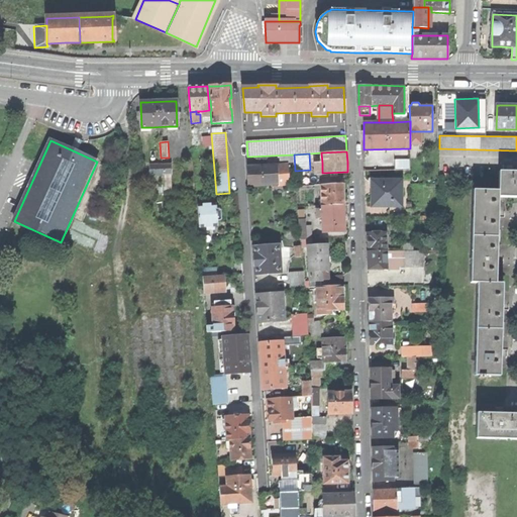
[(394,161),(395,171),(410,170),(410,160),(394,161)]
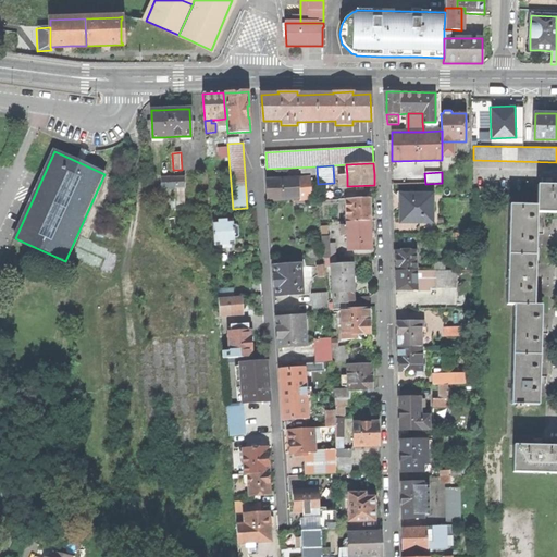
[(298,177),(299,199),(311,198),(310,176),(298,177)]
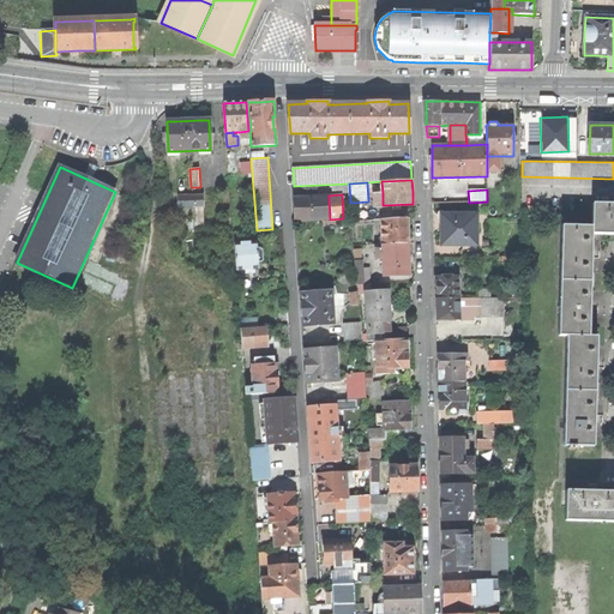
[(295,210),(296,221),(330,220),(329,196),(295,198),(295,210)]
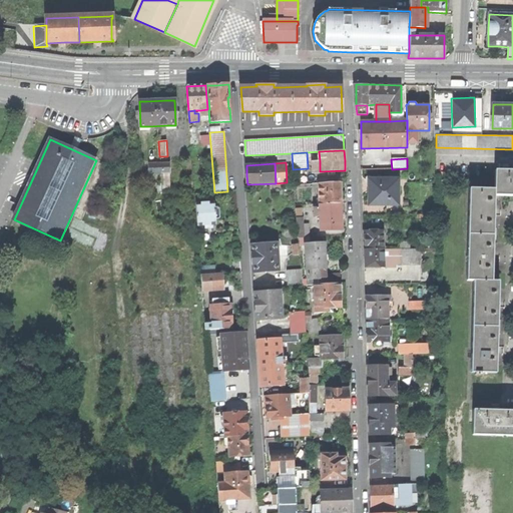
[(150,164),(150,173),(161,173),(163,173),(163,190),(169,190),(169,164),(150,164)]
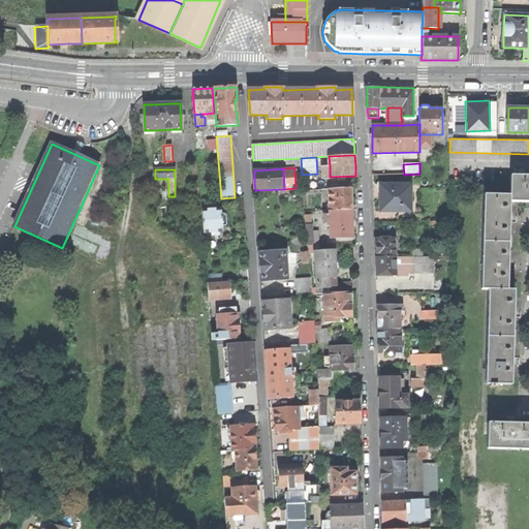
[(509,195),(509,201),(528,201),(528,176),(510,176),(509,195)]
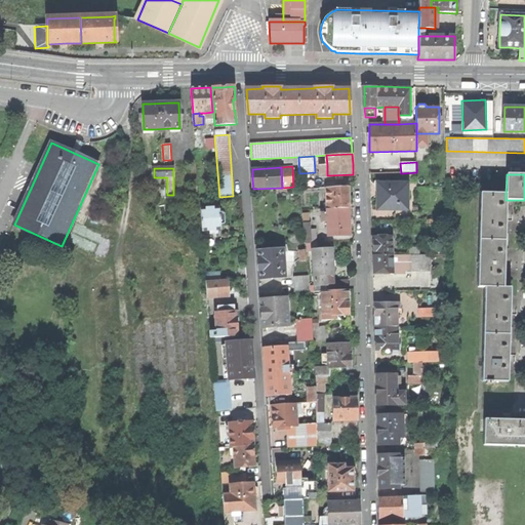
[(154,177),(151,177),(151,186),(165,186),(165,177),(154,177)]
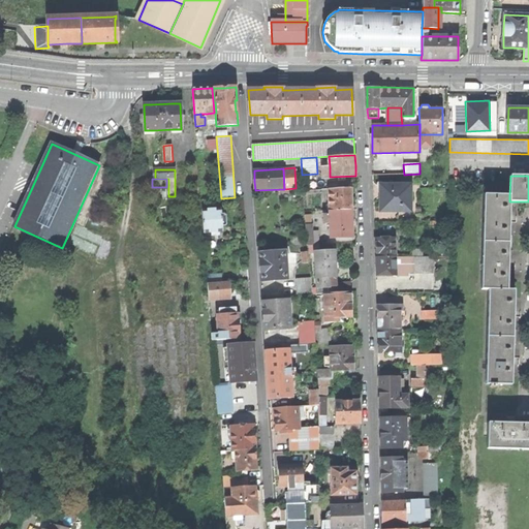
[(381,197),(381,211),(411,211),(411,185),(381,185),(381,197)]
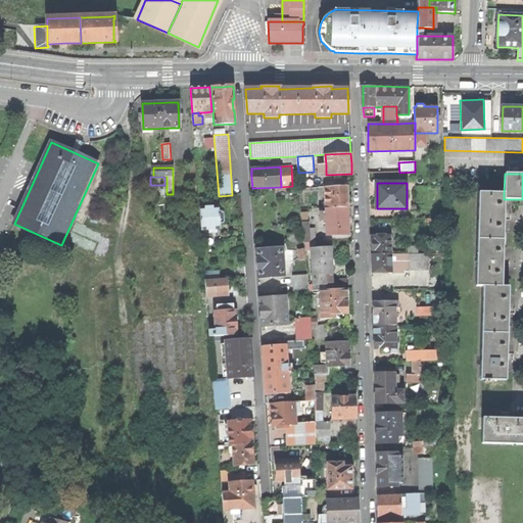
[(326,207),(344,207),(344,186),(325,187),(326,207)]
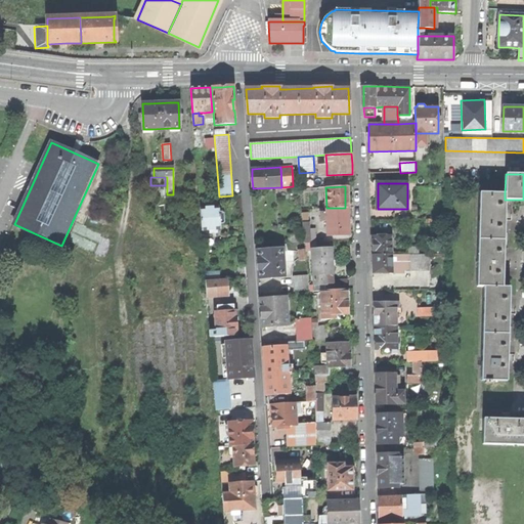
[(505,200),(505,193),(479,192),(477,287),(483,287),(503,287),(503,266),(506,266),(506,263),(506,260),(503,260),(504,220),(507,220),(507,217),(507,213),(505,213),(505,200)]
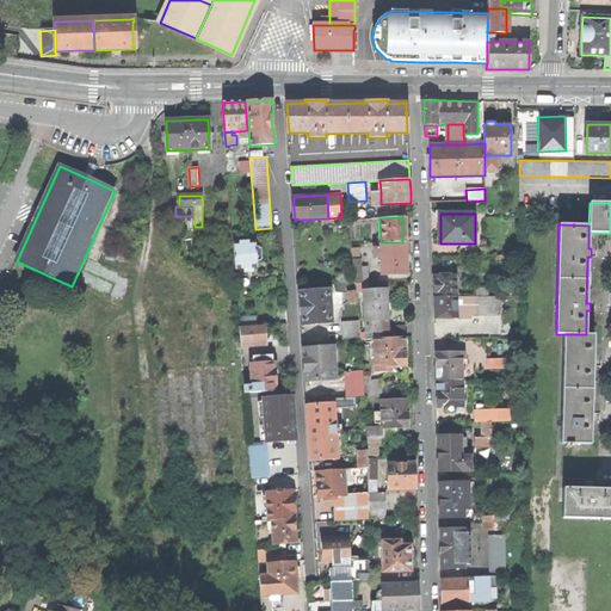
[(233,244),(235,269),(244,267),(245,271),(253,271),(253,267),(258,266),(257,260),(260,260),(261,259),(261,248),(259,247),(255,247),(255,245),(255,241),(233,244)]
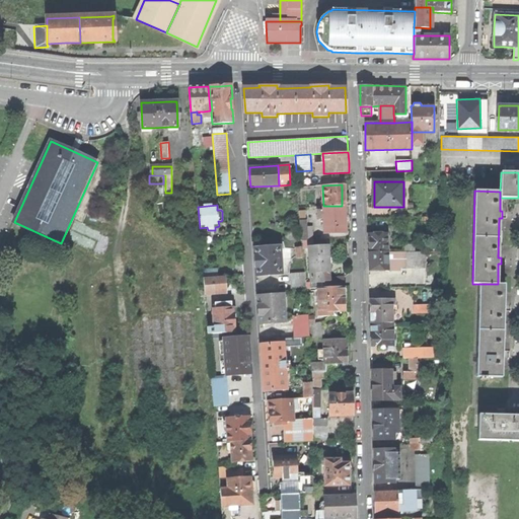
[(346,217),(345,206),(342,206),(323,206),(323,211),(323,218),(324,232),(346,232),(346,217)]
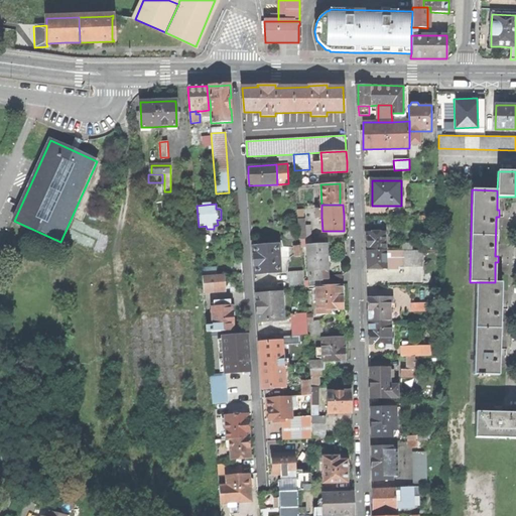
[(304,226),(298,226),(299,239),(301,239),(311,238),(310,225),(304,226)]
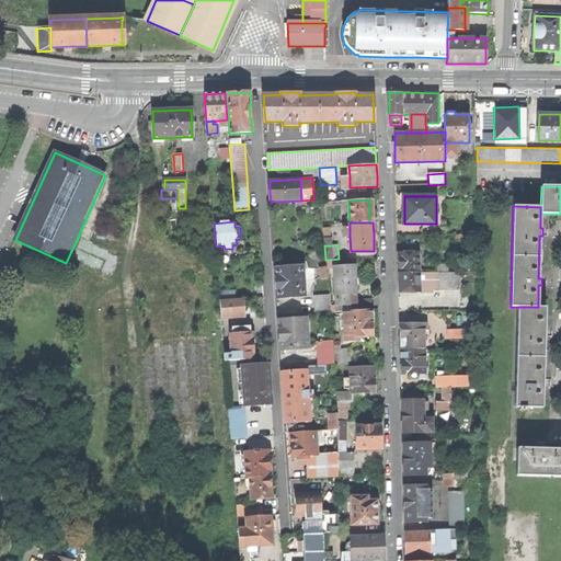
[(309,251),(309,260),(322,259),(321,250),(309,251)]
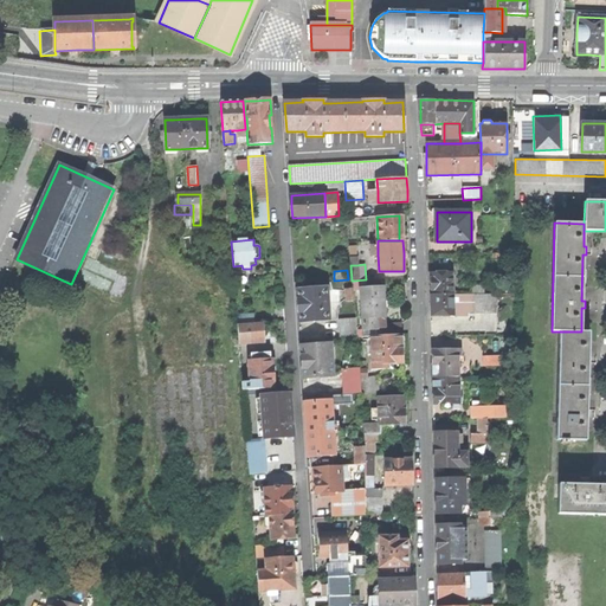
[(431,295),(453,295),(452,272),(430,274),(431,284),(431,295)]
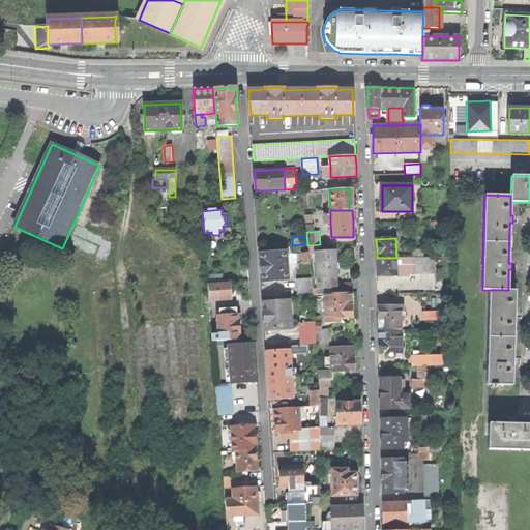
[(329,276),(336,276),(335,263),(334,252),(316,253),(317,277),(329,276)]
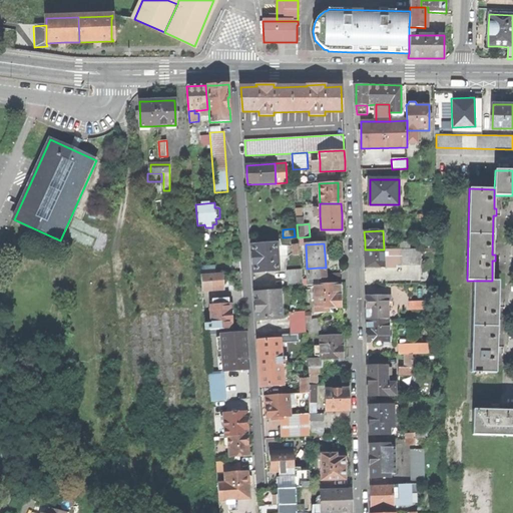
[(252,260),(253,272),(279,271),(277,244),(251,245),(252,260)]
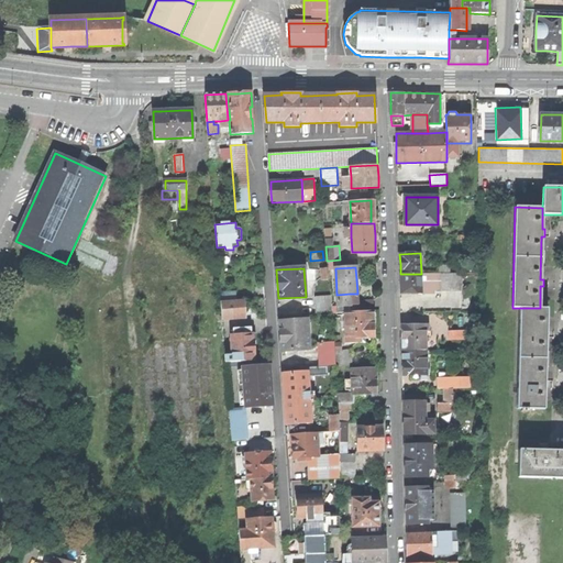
[(432,274),(433,290),(463,289),(462,273),(450,273),(438,273),(432,274)]
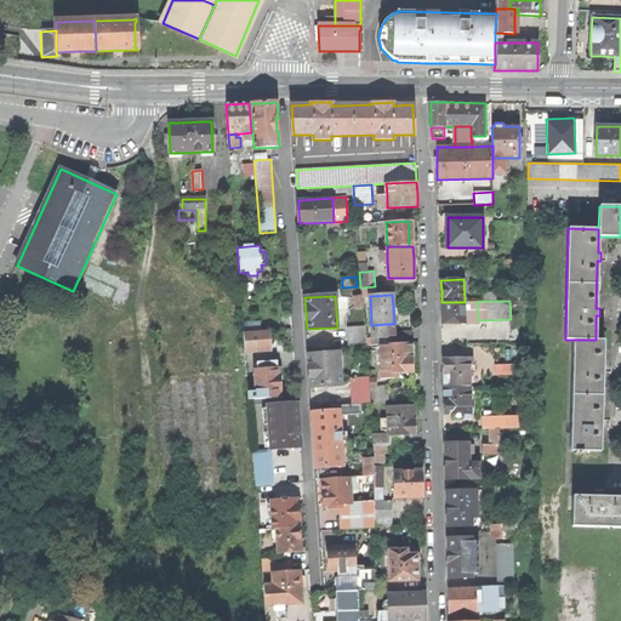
[(442,313),(443,324),(466,324),(465,302),(442,302),(442,313)]
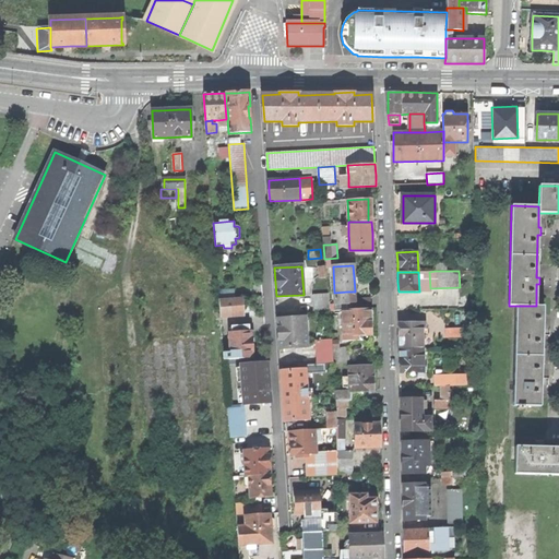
[(347,302),(347,292),(334,293),(335,304),(347,302)]
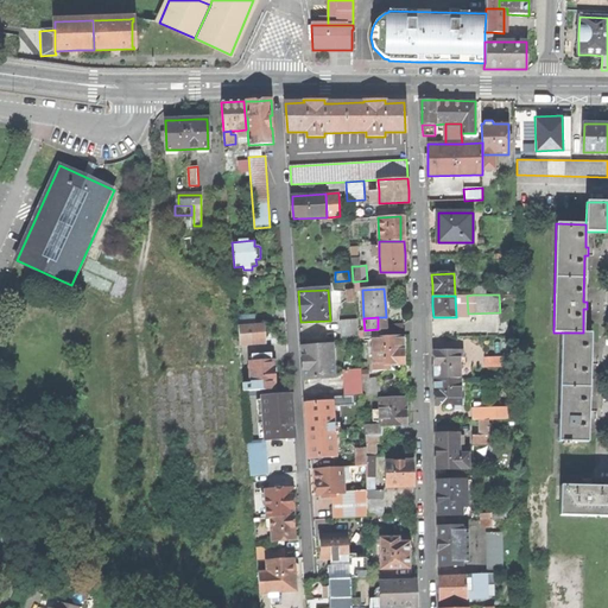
[(340,322),(341,339),(359,337),(359,330),(358,321),(340,322)]
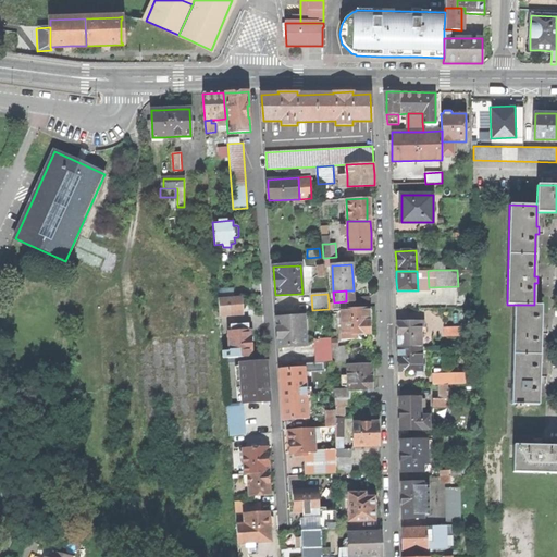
[(219,298),(220,316),(243,313),(240,296),(219,298)]
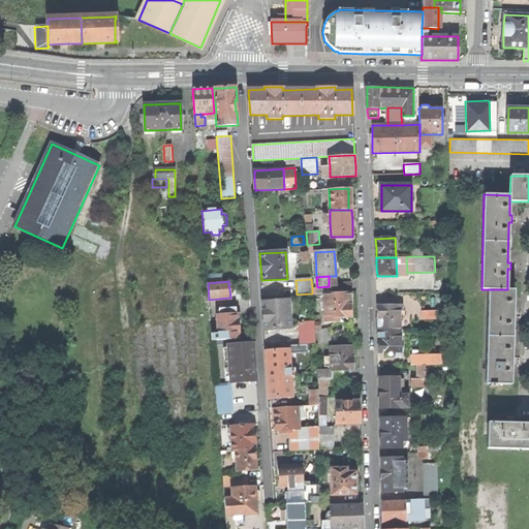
[(340,282),(336,285),(337,292),(350,291),(350,282),(340,282)]
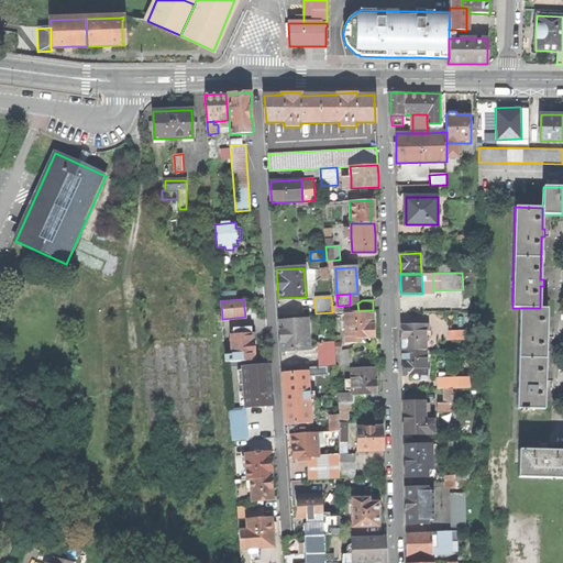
[(350,305),(338,306),(332,306),(332,312),(344,312),(359,311),(357,304),(350,305)]
